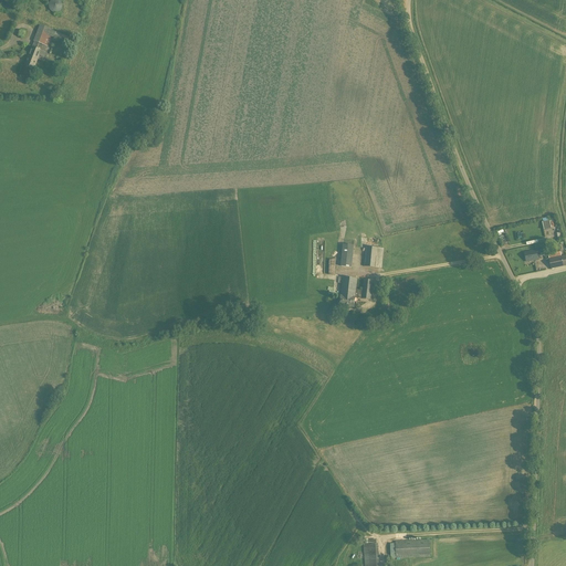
[(50,11),(52,12),(53,13),(55,13),(59,12),(60,11),(62,9),(62,7),(62,6),(62,3),(60,1),(59,0),(51,0),(50,1),(49,3),(49,7),(49,9),(50,11)]
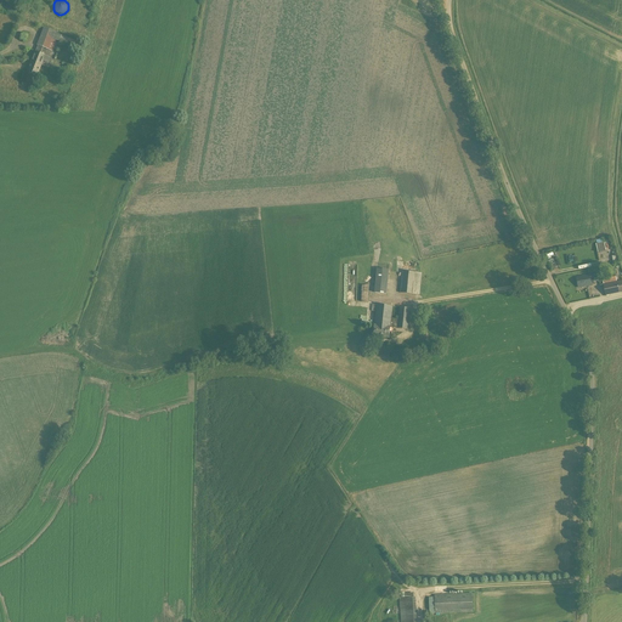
[(78,41),(61,35),(56,33),(44,28),(37,46),(52,51),(56,41),(58,43),(80,50),(83,44),(78,41)]
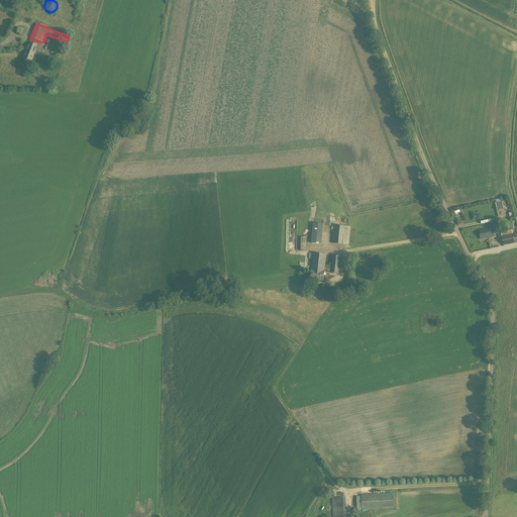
[(27,42),(22,61),(32,63),(35,50),(40,53),(42,46),(27,42)]
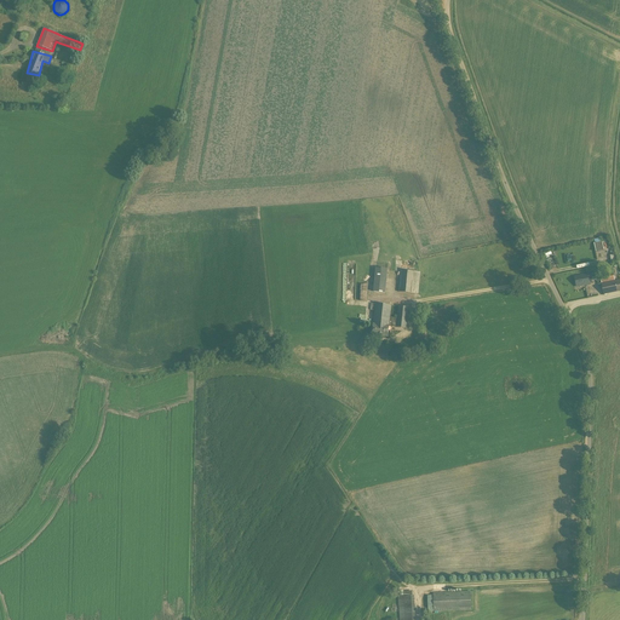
[(602,241),(593,242),(596,252),(603,251),(602,241)]
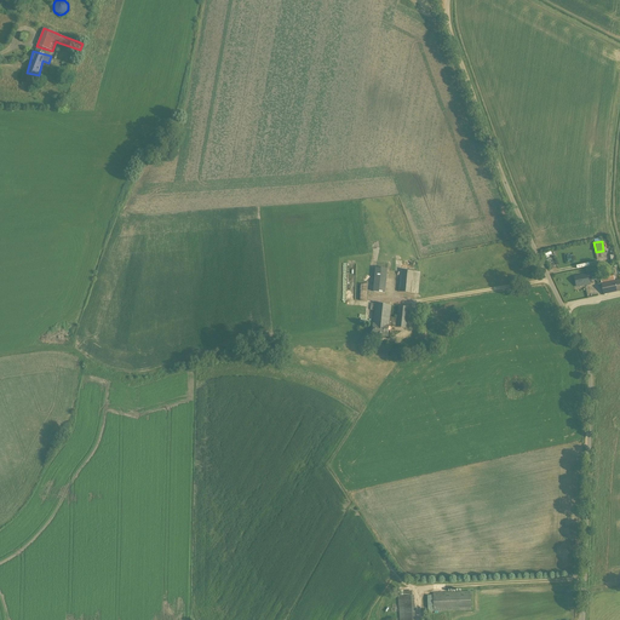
[(385,293),(388,269),(375,268),(373,292),(385,293)]
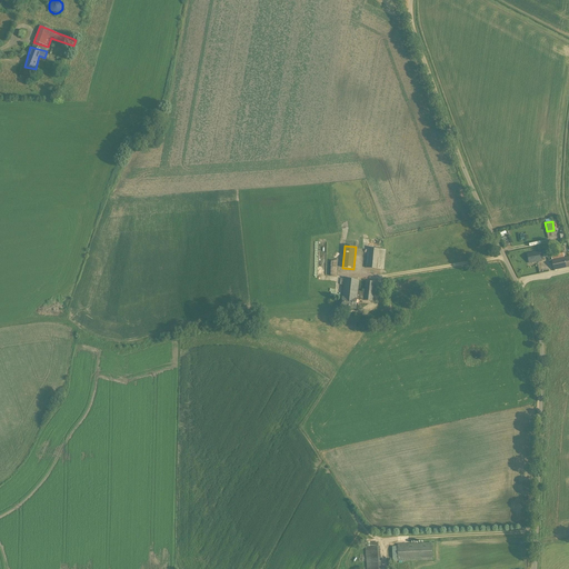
[(383,270),(386,250),(368,248),(366,268),(383,270)]
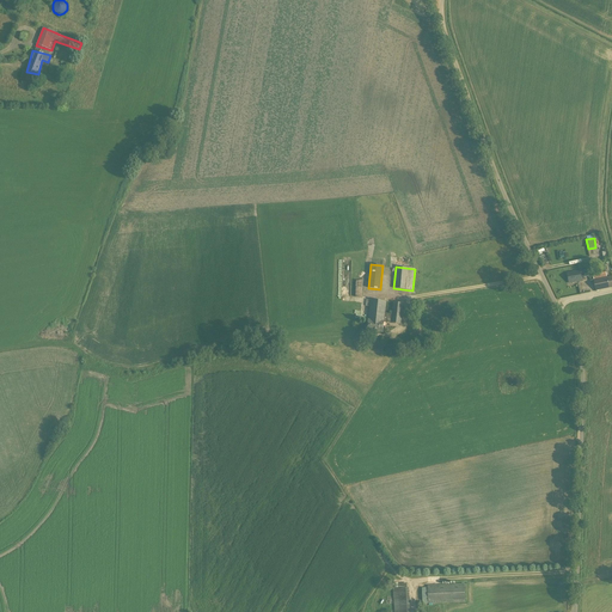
[(589,268),(580,270),(567,273),(569,283),(581,281),(580,275),(585,274),(586,275),(591,274),(589,268)]
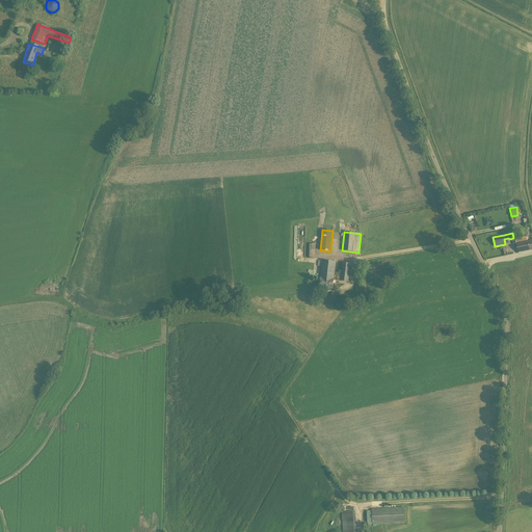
[(516,243),(528,241),(526,234),(515,236),(516,243)]
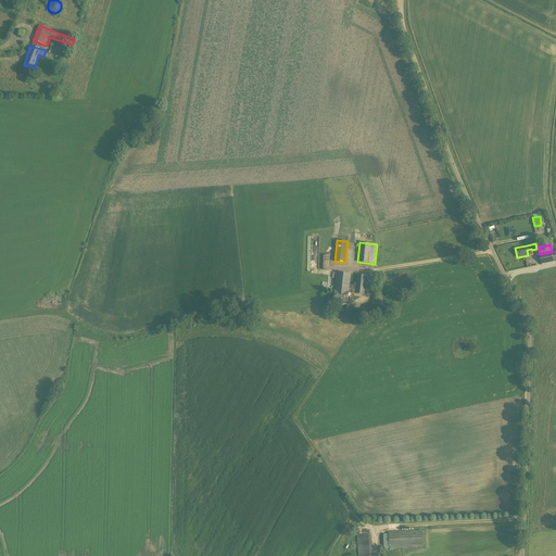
[(555,247),(555,248),(555,249),(555,251),(540,255),(542,265),(555,261),(555,247)]
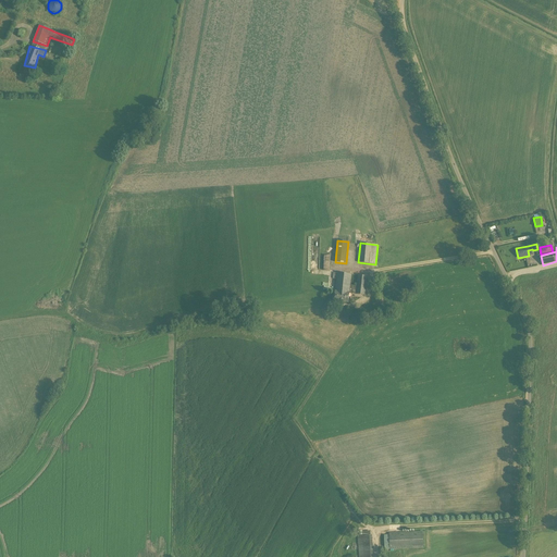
[(351,274),(337,273),(333,273),(333,279),(337,280),(336,291),(335,291),(334,300),(348,301),(349,294),(356,294),(366,295),(368,276),(358,275),(357,286),(350,285),(351,274)]
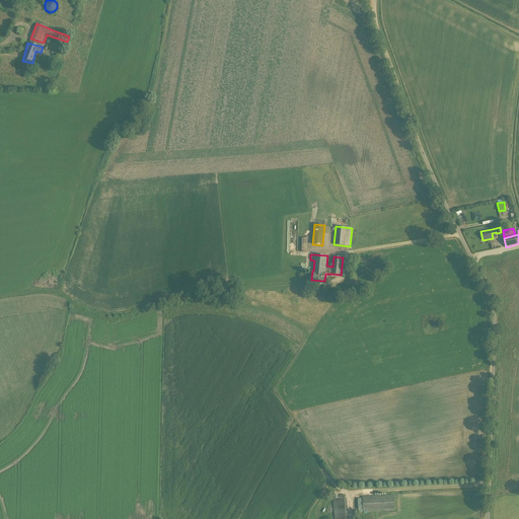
[(338,495),(338,499),(334,500),(335,518),(348,518),(347,499),(345,499),(345,495),(338,495)]
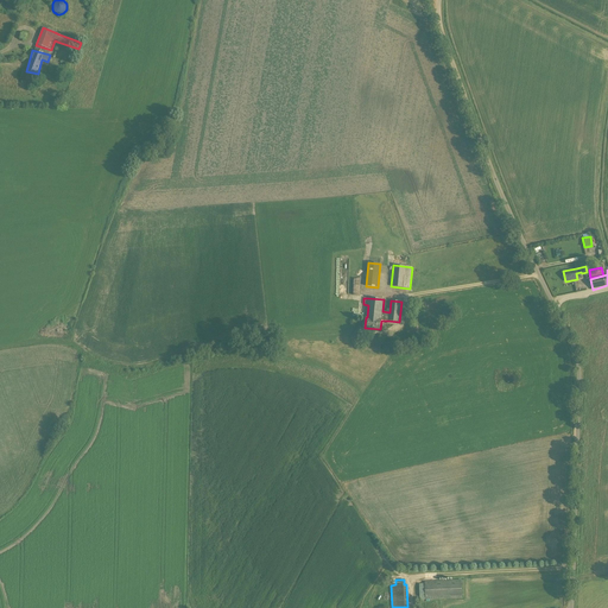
[(425,582),(425,584),(419,584),(420,601),(423,601),(423,600),(426,600),(426,601),(430,601),(430,599),(462,597),(461,581),(425,582)]
